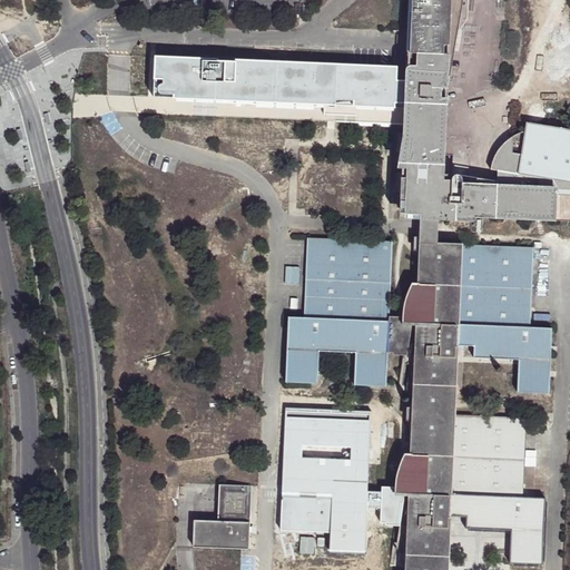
[(458,345),(463,245),(442,244),(442,232),(442,219),(448,218),(448,215),(452,215),(461,216),(461,217),(469,218),(469,216),(482,216),(482,218),(489,218),(490,217),(502,217),(501,219),(509,219),(510,218),(521,218),(521,220),(529,220),(529,218),(542,219),(541,220),(550,220),(549,219),(554,219),(561,220),(561,222),(569,222),(569,220),(569,219),(569,129),(568,129),(558,128),(527,123),(526,131),(519,133),(510,138),(502,145),(497,153),(490,168),(498,169),(497,185),(462,183),(462,182),(463,178),(461,175),(458,174),(454,174),(452,177),(453,155),(445,154),(446,120),(450,85),(451,69),(460,19),(463,0),(408,0),(405,81),(396,81),(397,67),(235,60),(235,61),(218,60),(218,59),(156,57),(154,97),(243,101),(243,104),(335,107),(335,100),(356,100),(355,106),(405,108),(403,141),(405,141),(405,144),(403,144),(402,163),(405,161),(405,164),(402,164),(402,183),(404,183),(404,185),(402,185),(401,216),(419,217),(418,232),(418,236),(419,237),(416,283),(412,283),(408,293),(403,308),(402,322),(396,322),(396,331),(408,331),(404,355),(414,356),(410,452),(406,452),(401,463),(396,478),(395,492),(394,494),(394,495),(408,497),(408,503),(404,569),(452,569),(455,520),(455,514),(459,415),(462,351),(458,351),(458,345)]
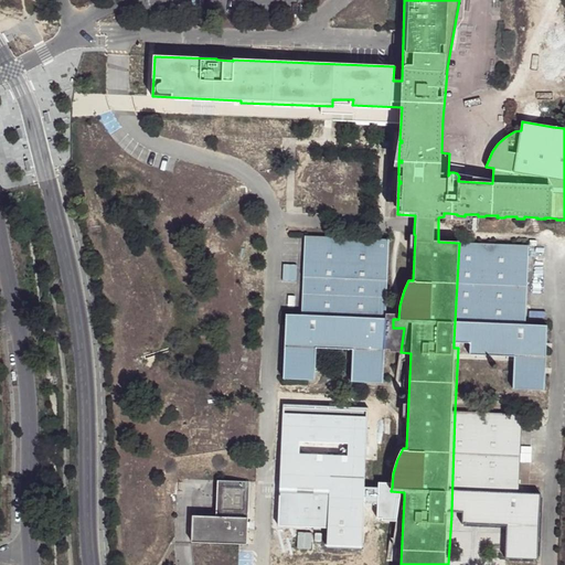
[(393,328),(393,319),(385,318),(388,240),(306,236),(301,313),(286,313),(284,379),(316,380),(317,348),(352,350),(351,381),(383,384),(384,350),(390,350),(390,351),(401,352),(404,328),(393,328)]
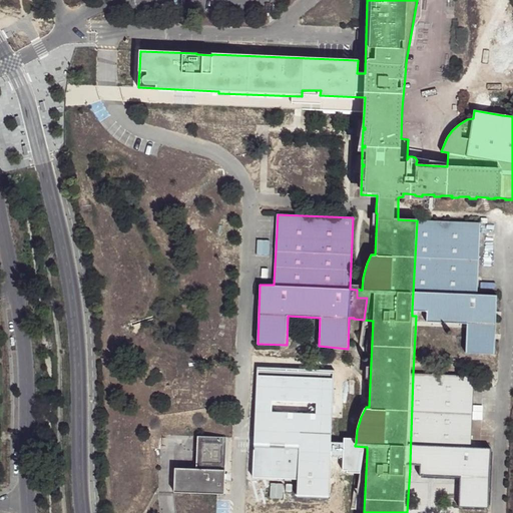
[(480,223),(417,220),(412,311),(427,312),(426,322),(467,324),(466,353),(494,355),(496,296),(477,295),(480,223)]
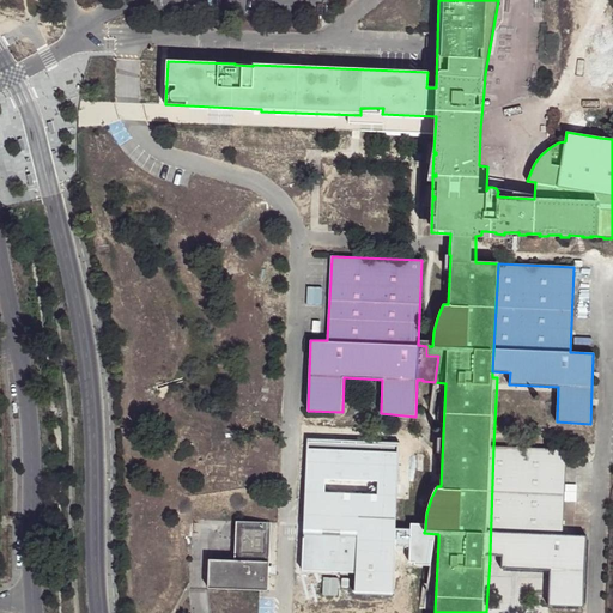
[(321,320),(311,319),(310,337),(321,337),(321,320)]
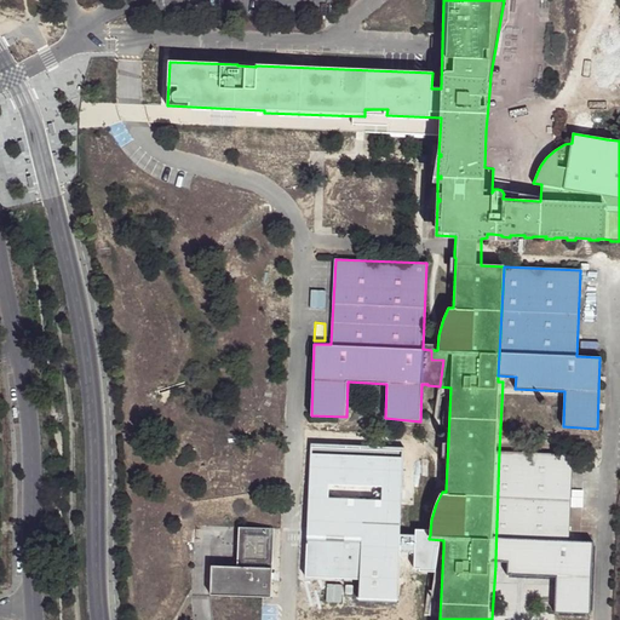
[(429,538),(430,535),(400,534),(403,447),(310,443),(305,578),(359,580),(359,598),(397,600),(399,552),(414,554),(414,568),(419,569),(419,572),(432,572),(432,569),(436,569),(440,547),(429,546),(429,539),(429,538)]
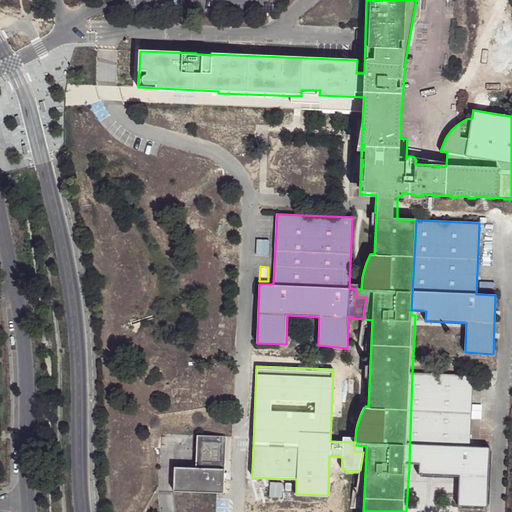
[(412,373),(409,462),(422,462),(421,474),(462,476),(461,505),(489,507),(492,446),(471,446),(474,374),(412,373)]
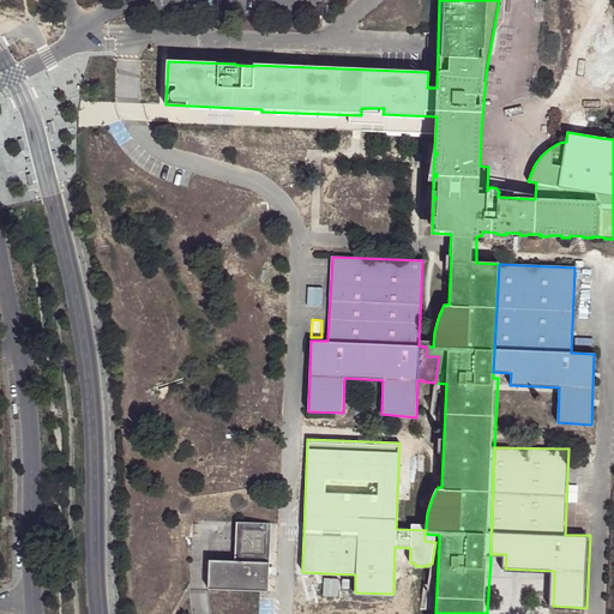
[(238,523),(236,561),(269,563),(271,524),(238,523)]
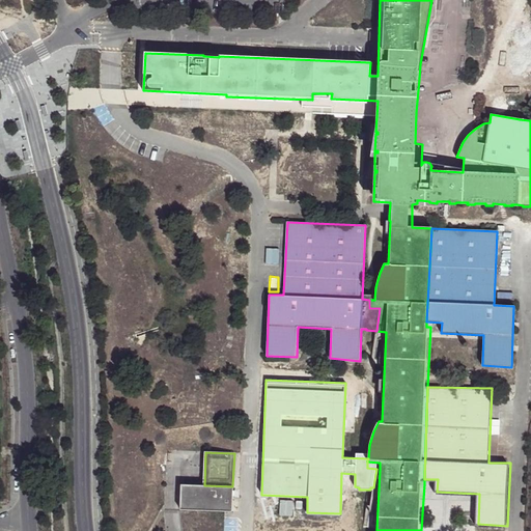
[(179,483),(178,509),(231,511),(232,486),(204,485),(179,483)]
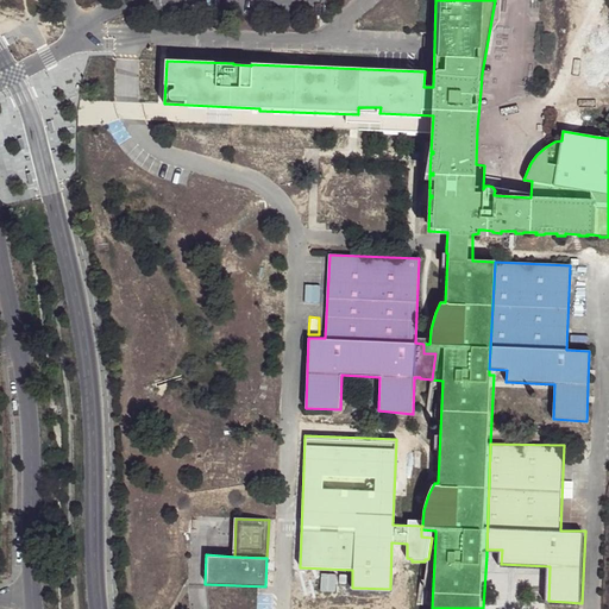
[(303,579),(302,608),(321,608),(322,579),(303,579)]
